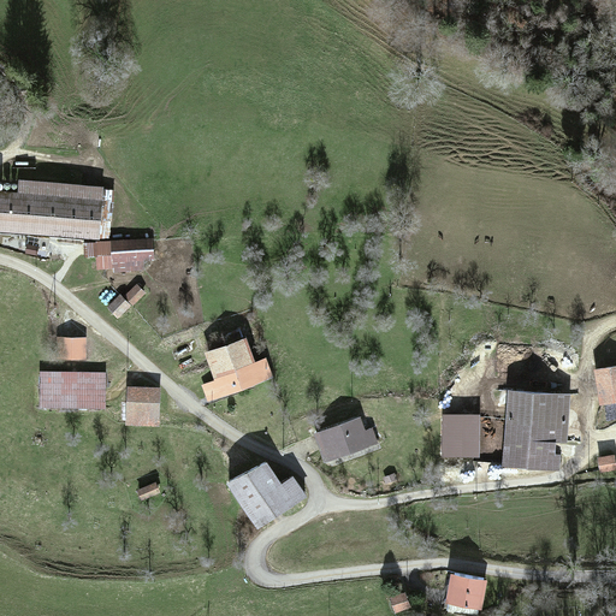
[(19,196),(0,194),(0,232),(100,240),(102,188),(21,182),(19,196)]
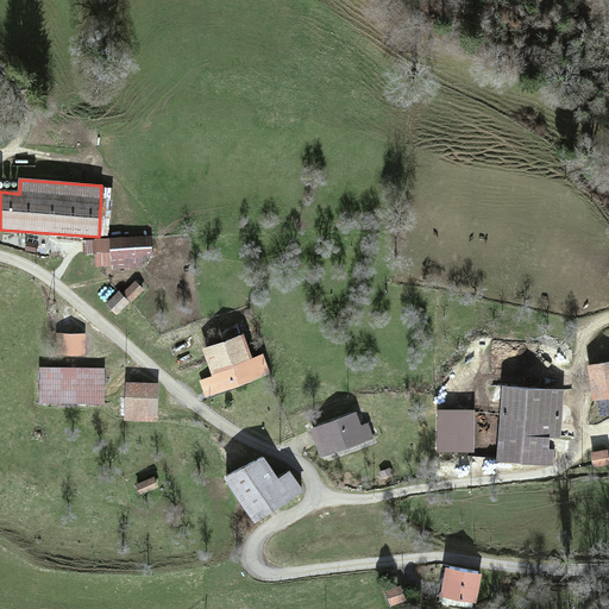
[(151,236),(82,239),(83,253),(96,252),(98,265),(112,265),(112,268),(143,267),(142,258),(152,257),(151,236)]
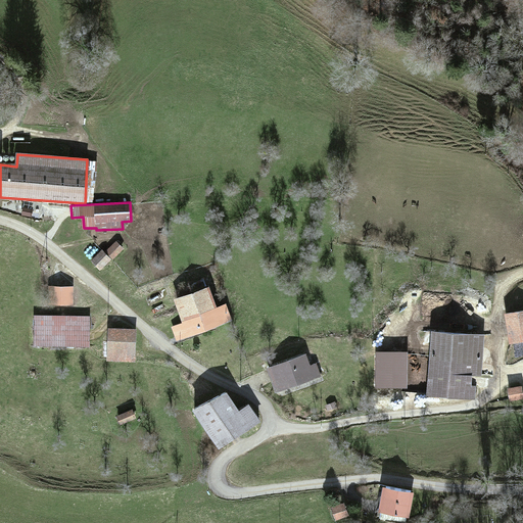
[(123,248),(116,242),(107,252),(113,258),(123,248)]
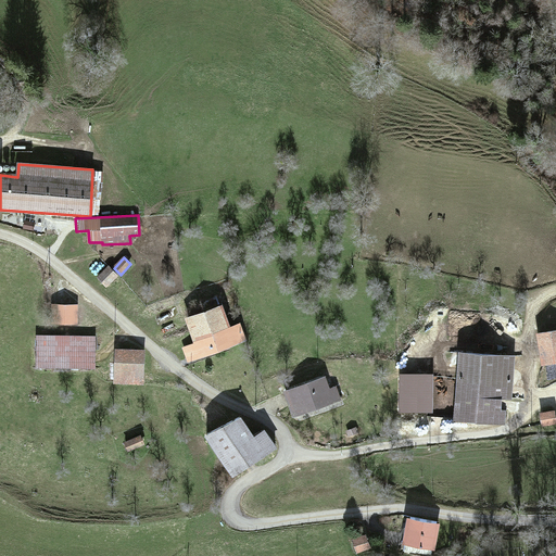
[(109,267),(98,277),(106,287),(117,276),(109,267)]
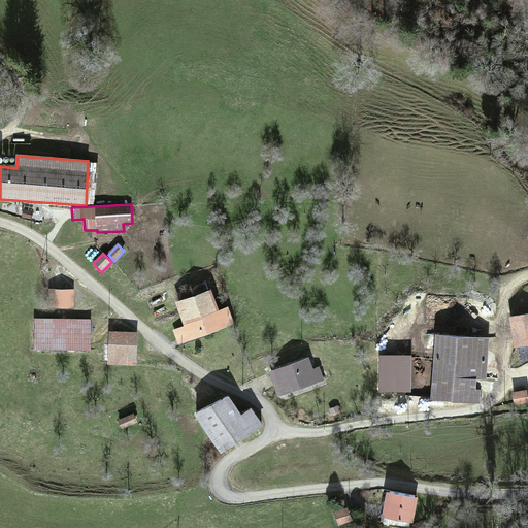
[(73,292),(48,291),(48,306),(72,307),(73,292)]
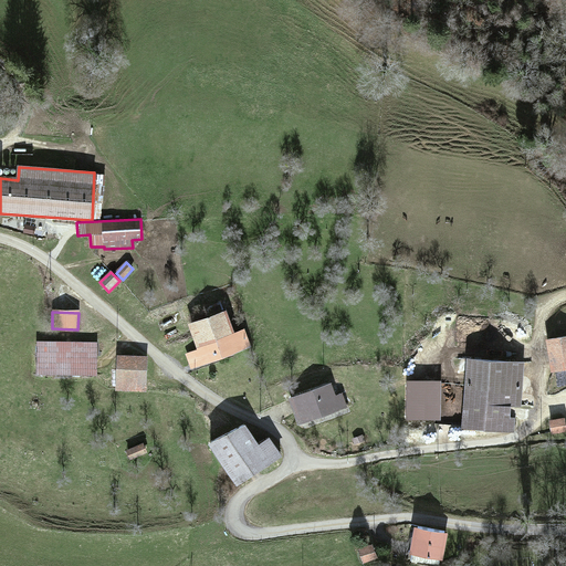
[(224,313),(190,325),(200,349),(187,354),(191,367),(250,346),(244,331),(232,335),(224,313)]
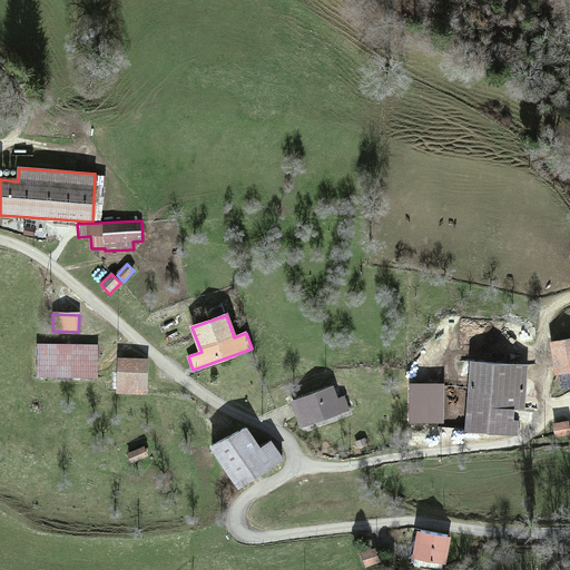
[(569,372),(569,341),(550,343),(554,375),(569,372)]
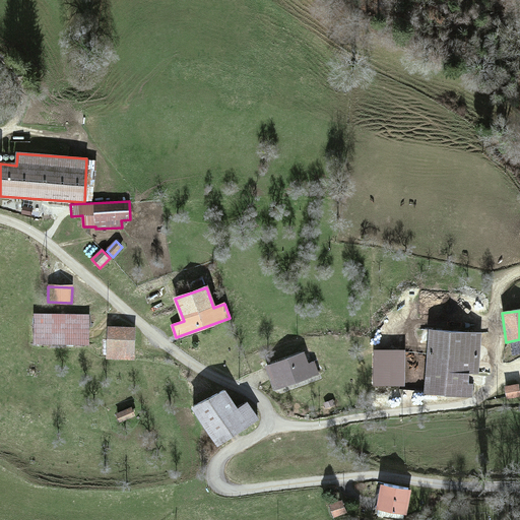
[(88,317),(35,316),(35,341),(87,342),(88,317)]
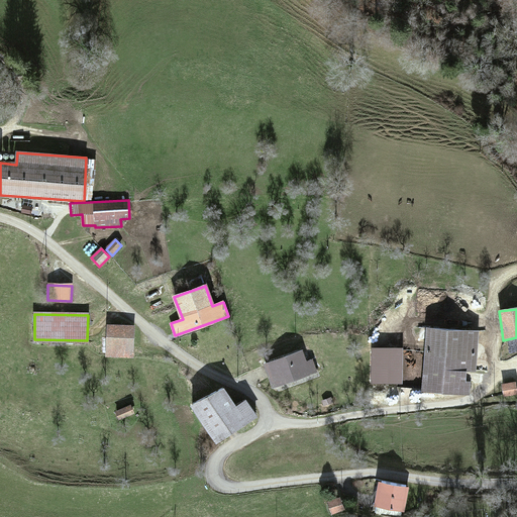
[(133,328),(108,326),(107,354),(132,356),(133,328)]
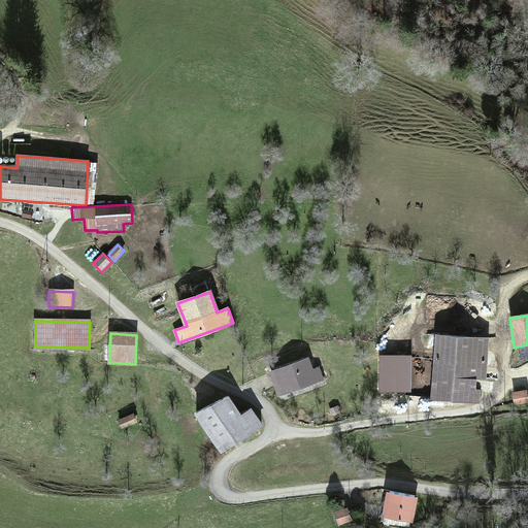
[(434,334),(430,399),(480,403),(481,390),(475,390),(476,380),(488,381),(490,338),(434,334)]
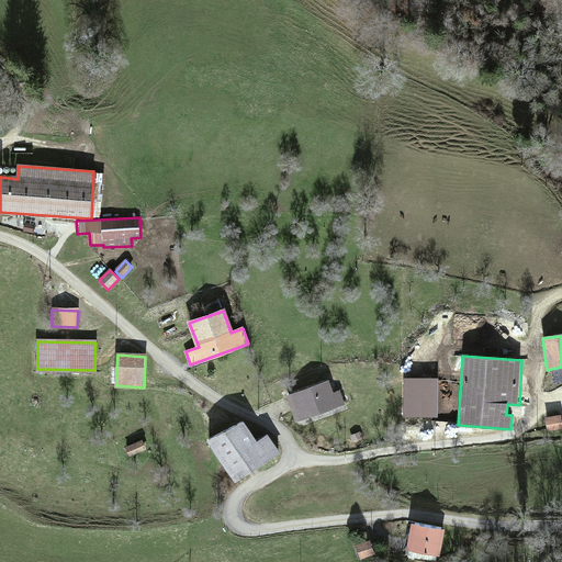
[(438,379),(403,378),(402,417),(437,418),(438,379)]
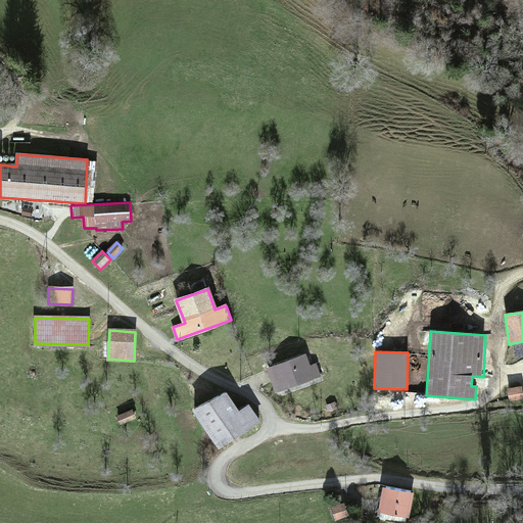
[(308,357),(277,368),(285,390),(322,377),(318,366),(313,368),(308,357)]
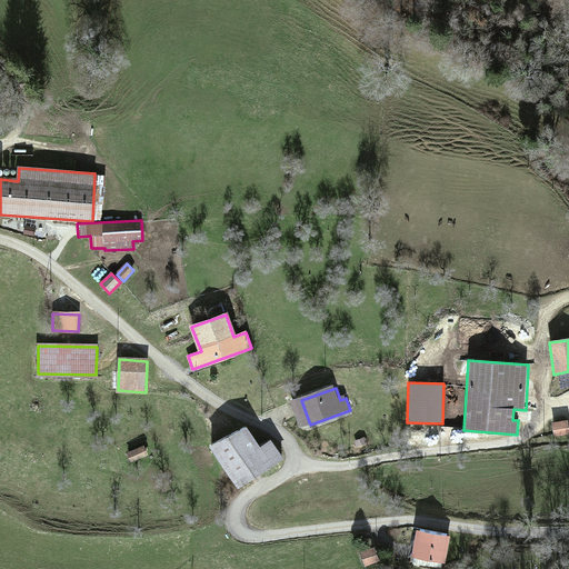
[(551,423),(553,436),(568,432),(567,420),(551,423)]
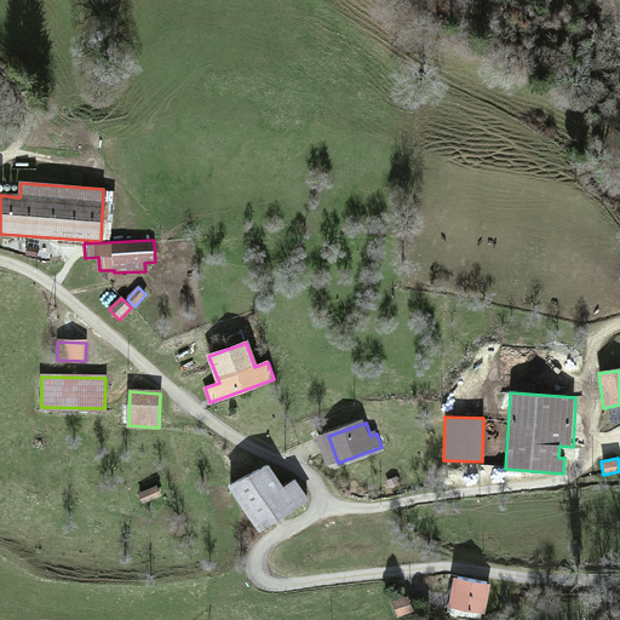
[(235,491),(260,528),(306,497),(297,482),(287,489),(271,466),(235,491)]
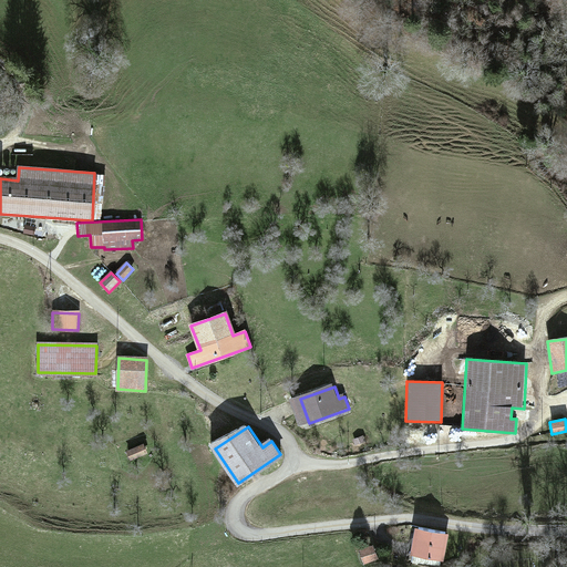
[(142,446),(127,452),(130,459),(145,453),(142,446)]
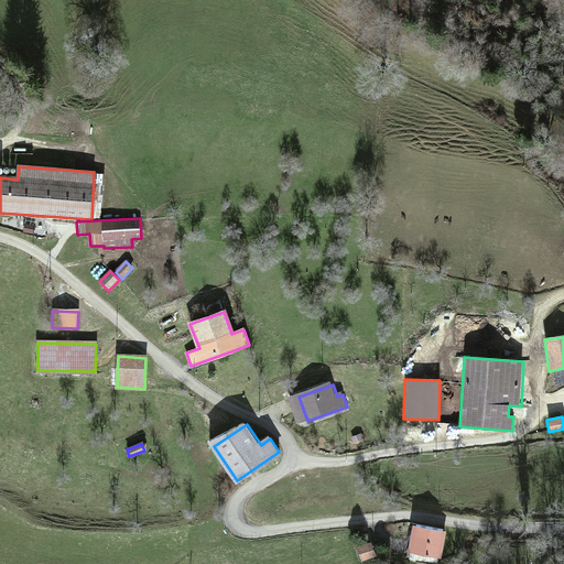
[(415,525),(411,548),(443,554),(446,531),(415,525)]
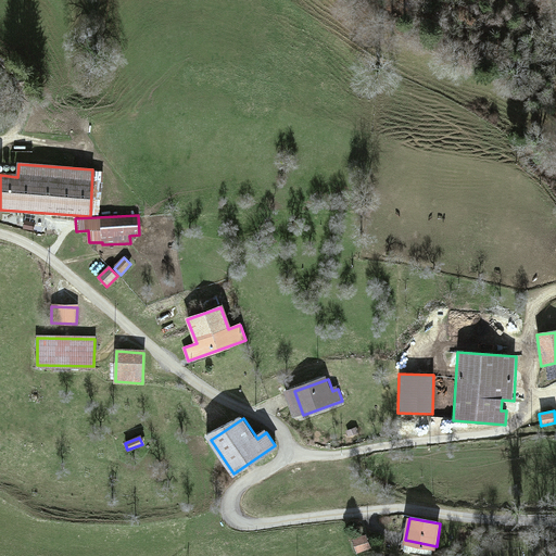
[(368,538),(355,541),(358,554),(371,551),(368,538)]
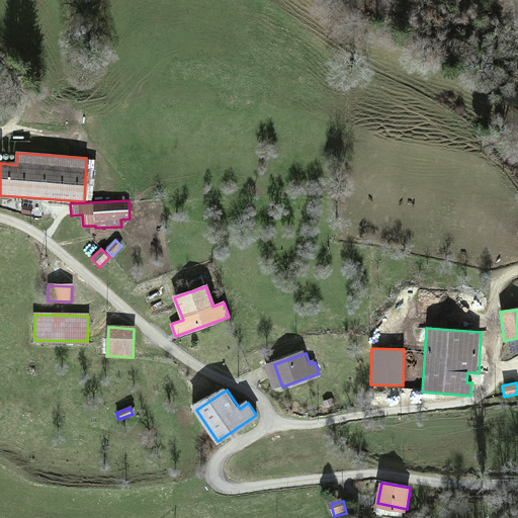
All buildings are outlined.
